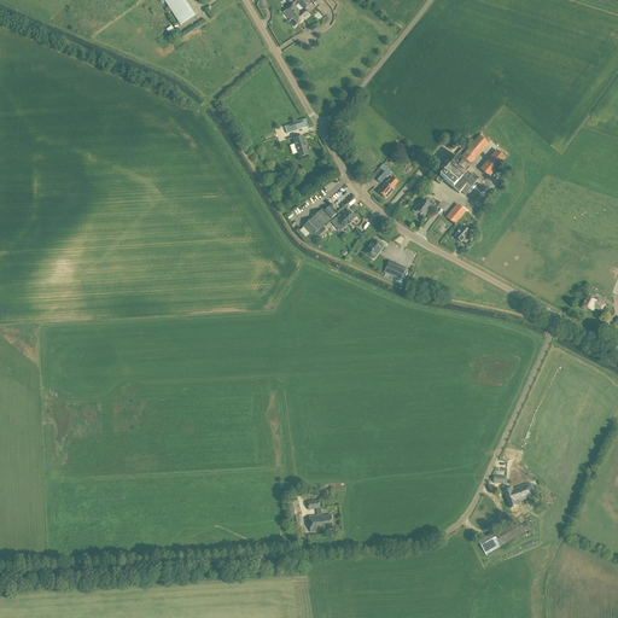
[(163,0),(180,25),(196,15),(185,0),(163,0)]
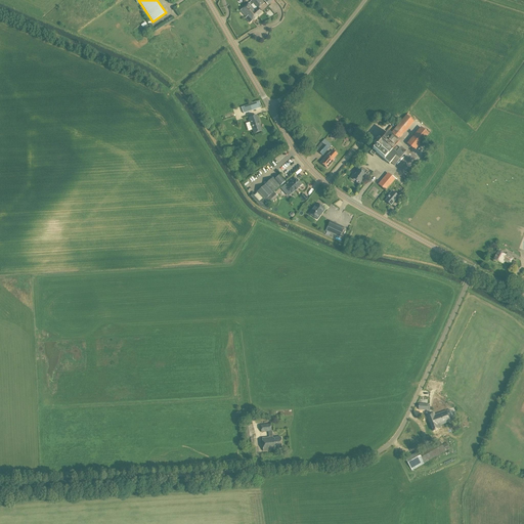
[(250,23),(261,12),(258,8),(264,3),(261,0),(253,0),(241,11),(247,17),(246,18),(250,23)]
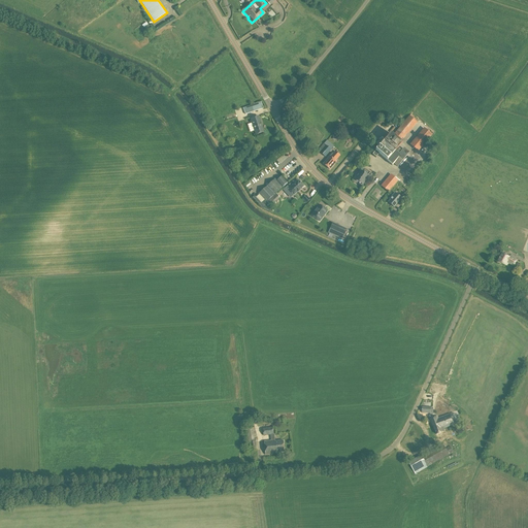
[(254,104),(243,108),(245,114),(256,111),(254,104)]
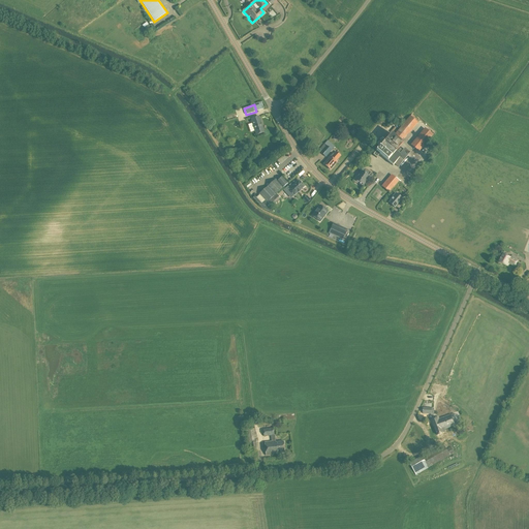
[(256,135),(265,132),(259,117),(251,119),(256,135)]
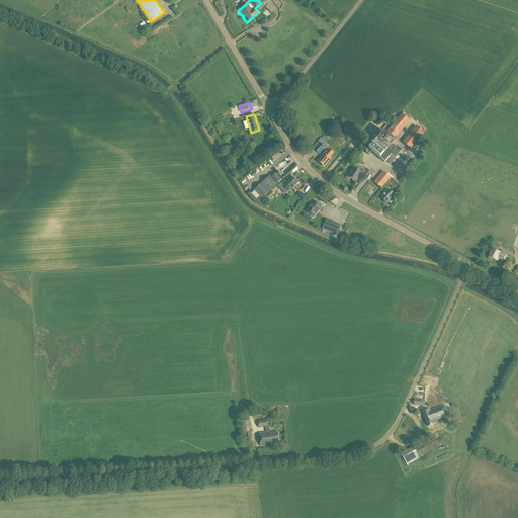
[(392,139),(408,119),(402,114),(385,133),(383,132),(377,139),(368,149),(365,152),(368,155),(371,151),(384,162),(386,161),(390,164),(402,151),(397,147),(394,149),(391,146),(395,141),(392,139)]
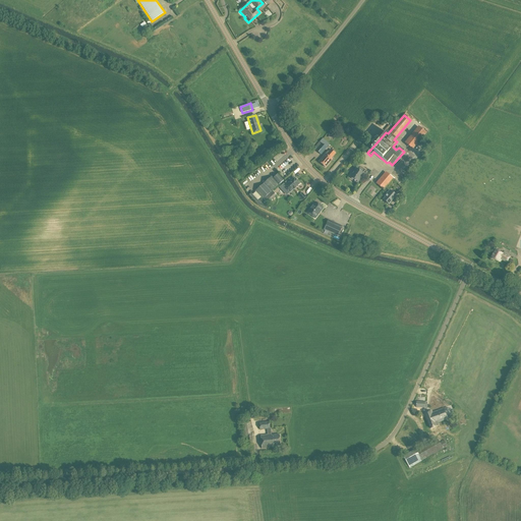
[(412,150),(426,133),(418,126),(404,142),(412,150)]
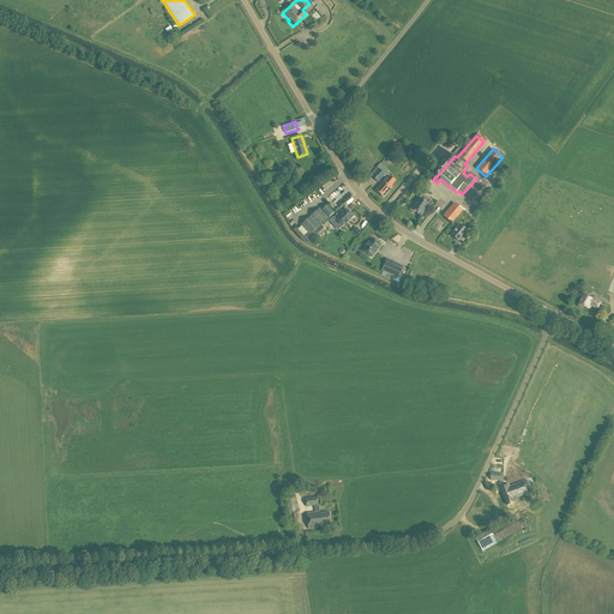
[(389,170),(380,163),(377,167),(371,174),(372,174),(371,176),(378,182),(389,170)]
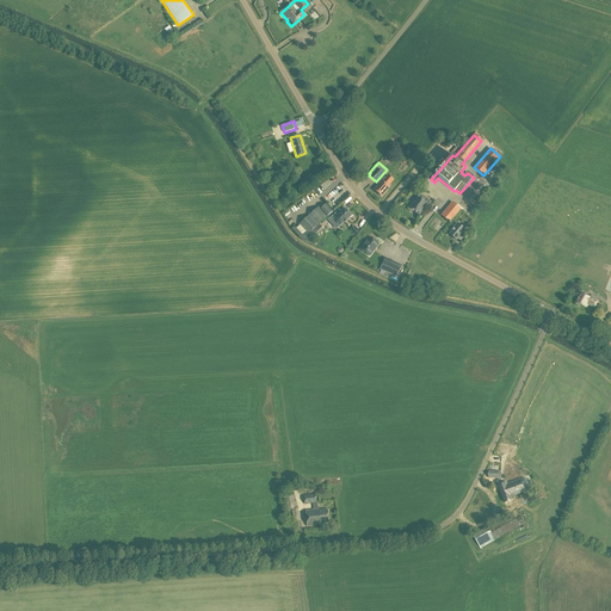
[(394,180),(388,176),(386,178),(384,177),(382,180),(374,190),(382,197),(389,187),(388,186),(394,180)]
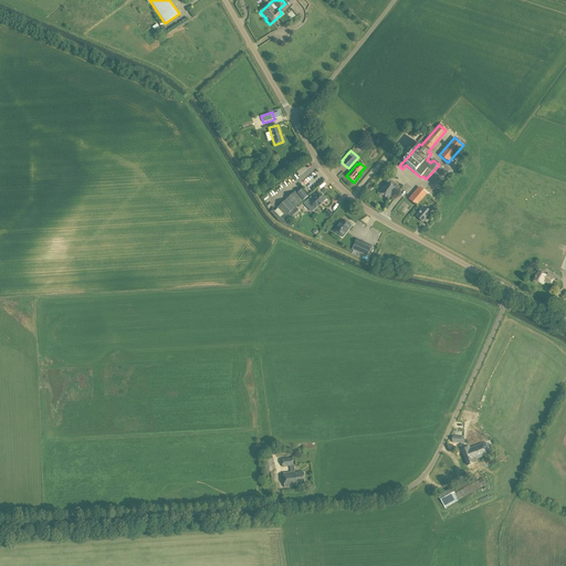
[(391,182),(389,180),(387,184),(380,192),(385,196),(385,197),(387,198),(388,198),(389,198),(395,189),(395,188),(397,185),(391,181),(391,182)]
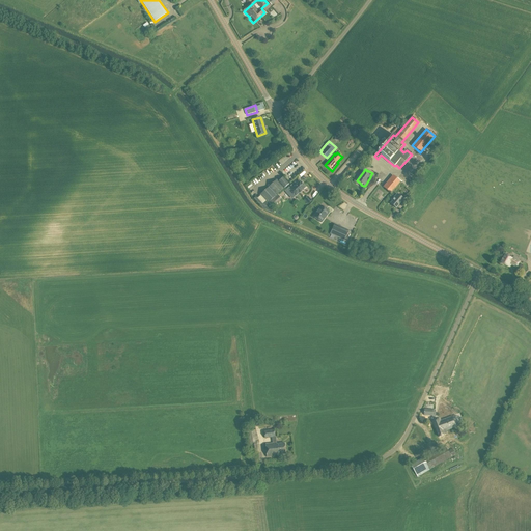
[(391,194),(400,182),(393,175),(384,187),(391,194)]
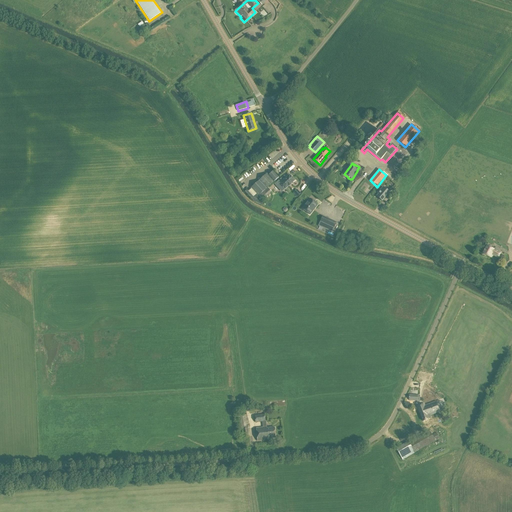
[(278,178),(272,172),(268,175),(267,174),(251,188),(248,191),(249,193),(247,194),(253,200),(254,199),(255,199),(258,196),(274,181),(278,178)]
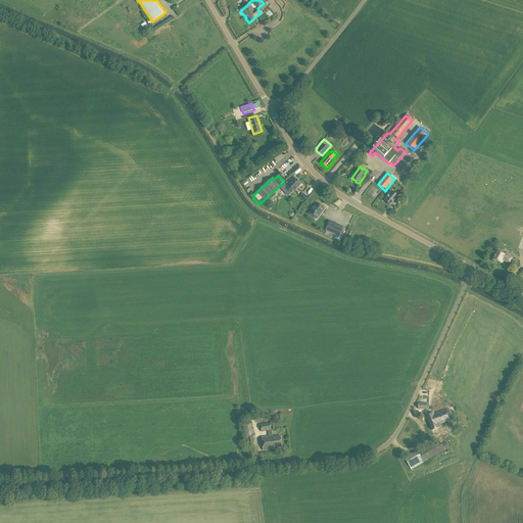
[(295,190),(297,188),(301,185),(295,179),(285,188),(291,193),(295,190)]
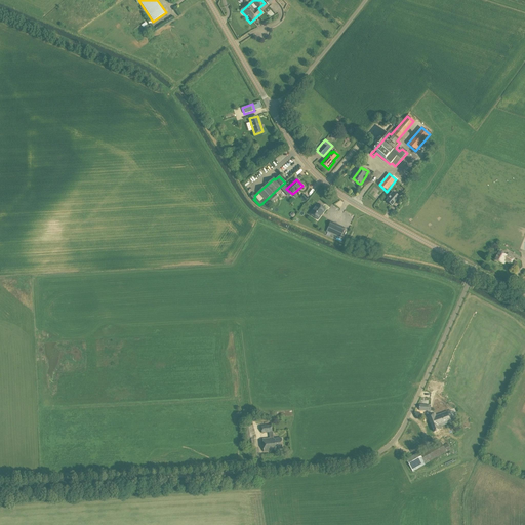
[(392,206),(399,197),(393,192),(388,198),(389,199),(387,201),(392,206)]
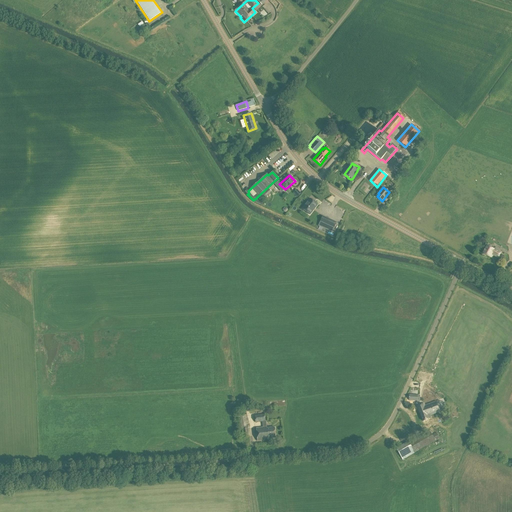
[(262,200),(271,192),(268,188),(259,196),(262,200)]
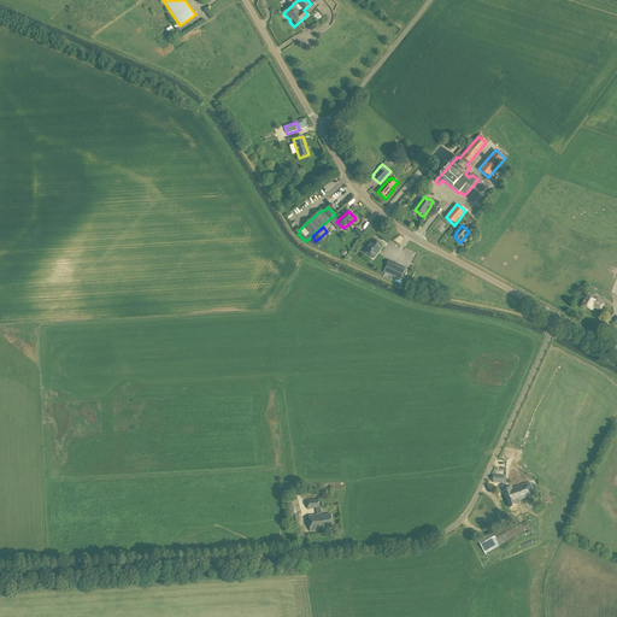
[(374,259),(382,246),(374,240),(364,252),(374,259)]
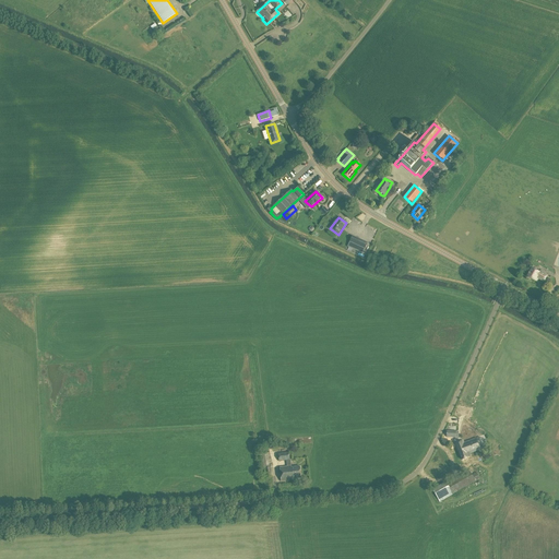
[(349,244),(364,250),(367,242),(356,238),(354,244),(351,241),(349,244)]
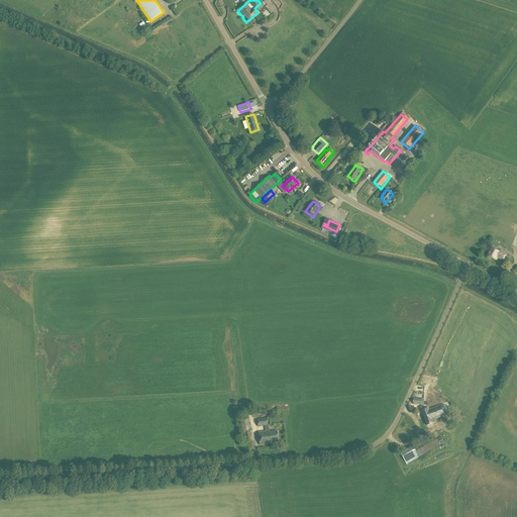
[(492,248),(488,256),(495,260),(497,257),(503,261),(506,254),(496,248),(495,250),(492,248)]
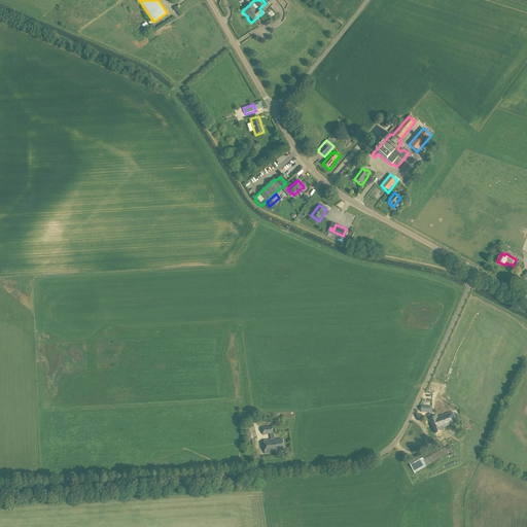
[(452,424),(448,413),(436,417),(436,416),(429,418),(435,433),(441,431),(440,428),(452,424)]
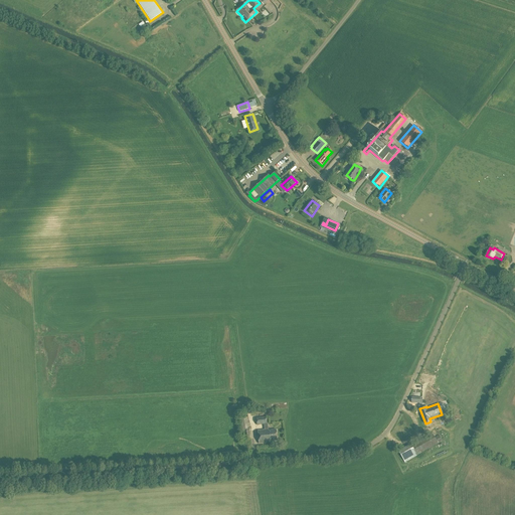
[(250,439),(247,417),(238,418),(239,432),(242,432),(242,440),(250,439)]
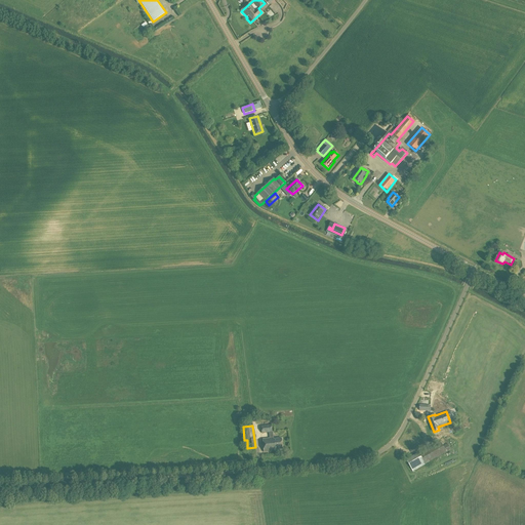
[(272,432),(271,426),(261,427),(261,433),(269,432),(270,438),(263,439),(264,452),(275,451),(274,450),(283,449),(281,438),(273,439),(273,432),(272,432)]
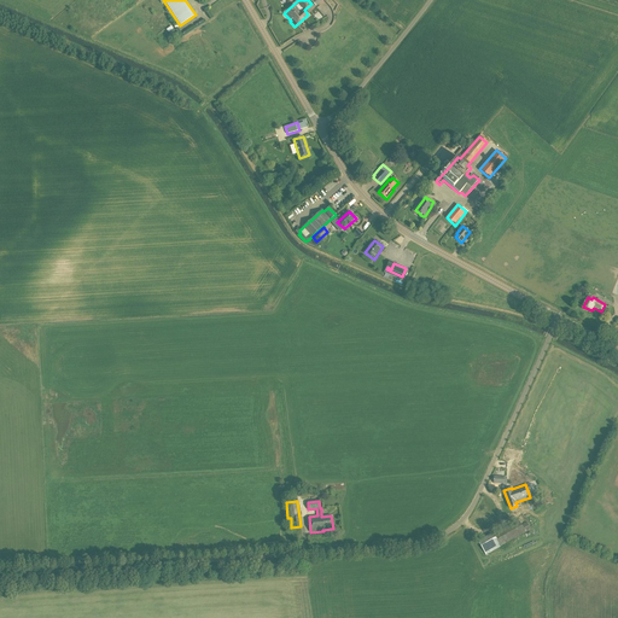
[(522,525),(518,519),(493,534),(493,532),(478,541),(487,555),(531,529),(526,523),(522,525)]
